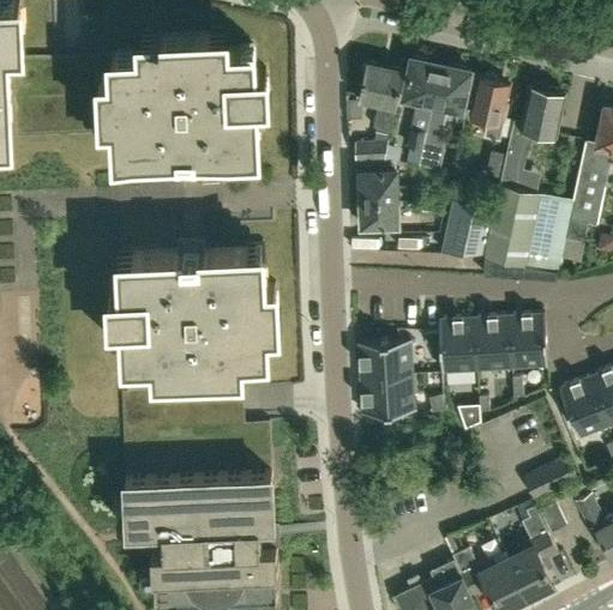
[(197,602),(276,598),(275,571),(277,571),(276,545),(271,545),(270,533),(270,523),(274,521),(272,509),(274,509),(272,483),(271,483),(271,471),(269,422),(244,423),(244,411),(242,396),(242,387),(210,390),(210,387),(209,369),(223,368),(223,372),(240,370),(239,351),(265,350),(264,326),(281,325),(281,308),(275,308),(275,285),(263,285),(262,265),(265,265),(264,245),(247,245),(247,249),(203,251),(202,213),(200,200),(200,185),(199,151),(244,149),(244,152),(260,152),(259,132),(256,132),(254,112),(266,110),(266,109),(271,109),(271,94),(265,94),(265,71),(253,71),(252,47),(226,48),(224,29),(210,30),(210,34),(160,35),(160,34),(152,34),(152,32),(140,32),(140,52),(85,54),(72,55),(55,56),(6,59),(6,47),(24,46),(24,28),(20,29),(19,1),(0,1),(0,143),(10,143),(10,138),(114,133),(115,139),(110,139),(112,156),(115,155),(116,175),(118,204),(119,217),(120,254),(116,255),(116,271),(121,271),(121,291),(109,293),(110,315),(106,315),(106,332),(112,332),(112,333),(124,332),(126,393),(120,393),(121,422),(122,450),(125,490),(124,490),(125,515),(126,515),(126,529),(151,527),(151,538),(152,551),(150,551),(151,565),(152,565),(152,577),(154,577),(155,602),(197,599),(197,602)]
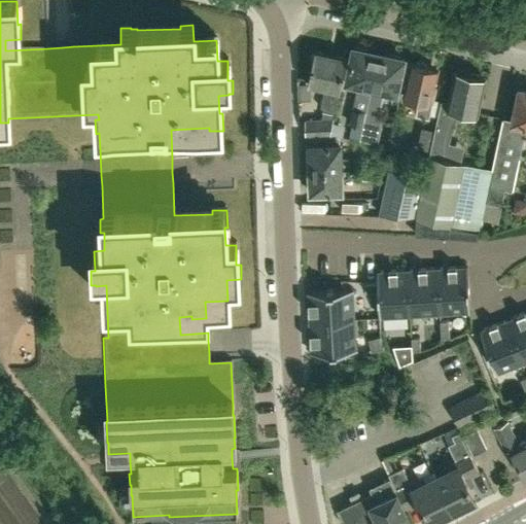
[(347,126),(361,129),(364,113),(378,55),(352,48),(345,82),(357,85),(352,110),(350,109),(347,126)]
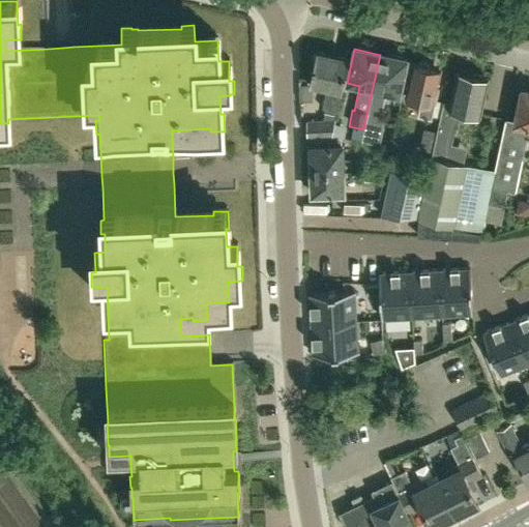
[(330,138),(335,114),(336,114),(347,61),(315,54),(309,85),(326,88),(322,111),(324,111),(322,122),(305,122),(305,141),(311,140),(330,140),(330,138)]
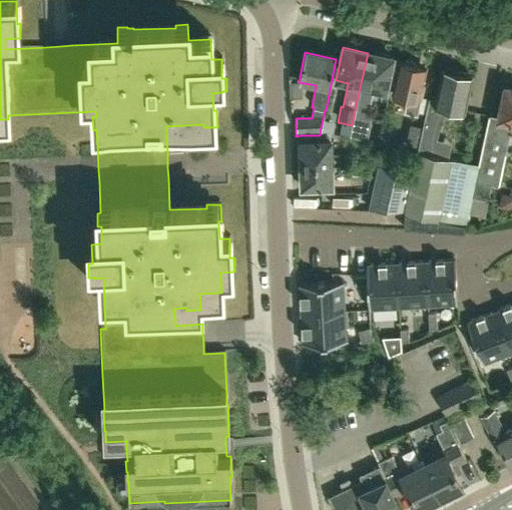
[(368,114),(368,113),(373,88),(386,91),(393,58),(368,53),(355,110),(352,125),(350,137),(358,140),(366,143),(372,115),(368,114)]
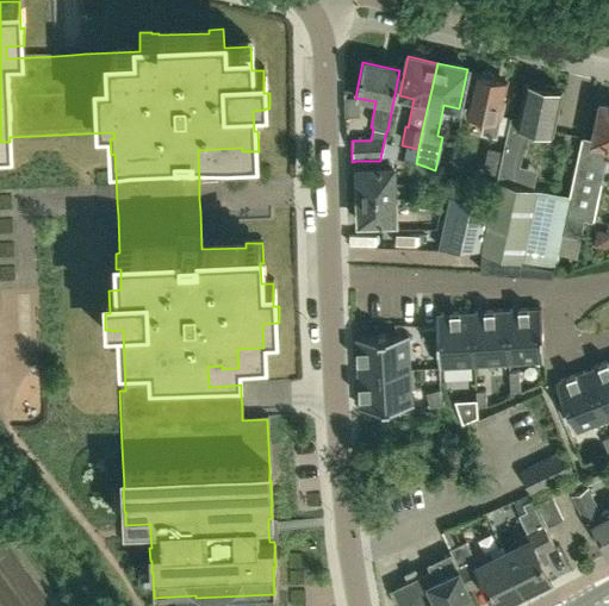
[(505,82),(476,75),(466,114),(484,118),(480,136),(495,139),(503,105),(499,105),(505,82)]
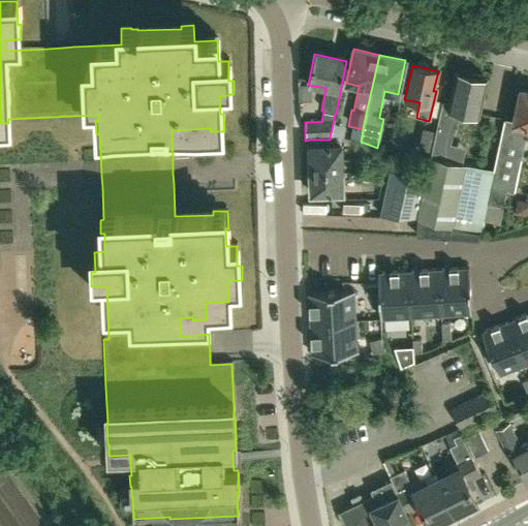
[(415,222),(414,238),(477,243),(477,241),(482,222),(486,205),(488,205),(495,173),(493,173),(445,162),(452,128),(456,129),(459,112),(477,116),(485,82),(457,75),(449,106),(440,104),(415,222)]
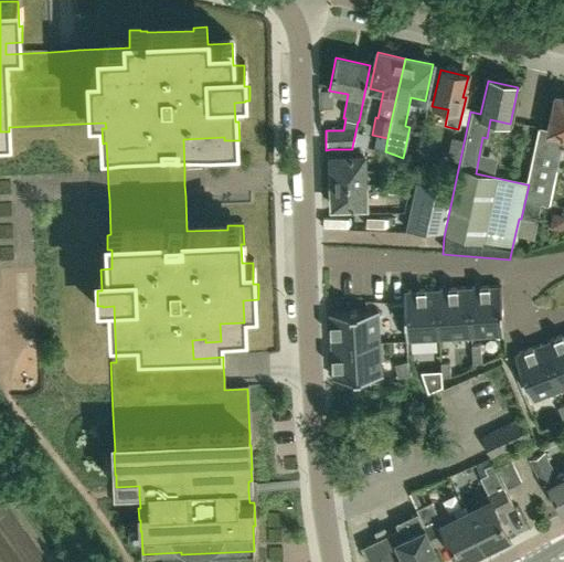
[(563,152),(563,98),(556,97),(549,131),(538,129),(527,184),(529,184),(521,219),(534,222),(539,205),(547,207),(560,151),(563,152)]
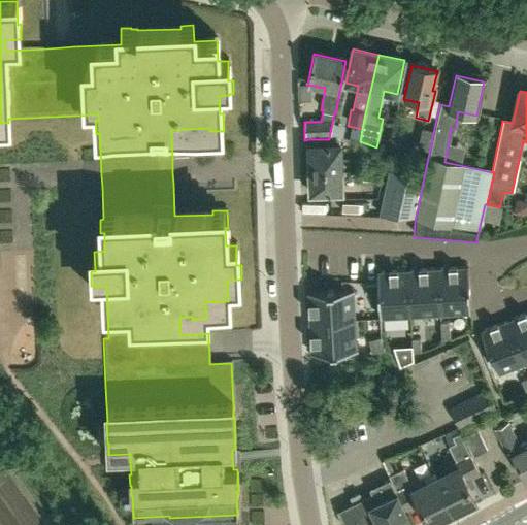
[(421,130),(416,151),(429,154),(433,133),(421,130)]
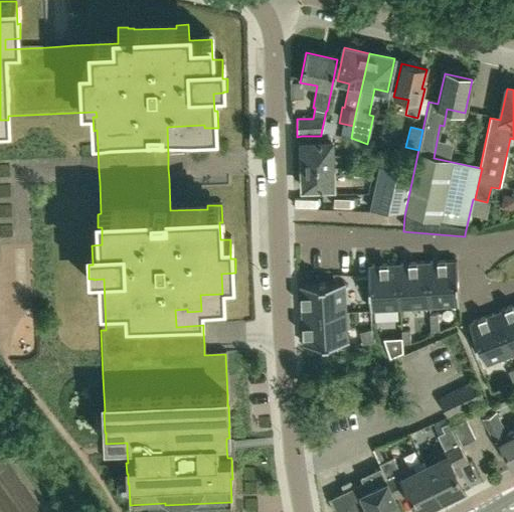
[(321,136),(302,136),(302,143),(331,143),(331,137),(321,134),(321,136)]
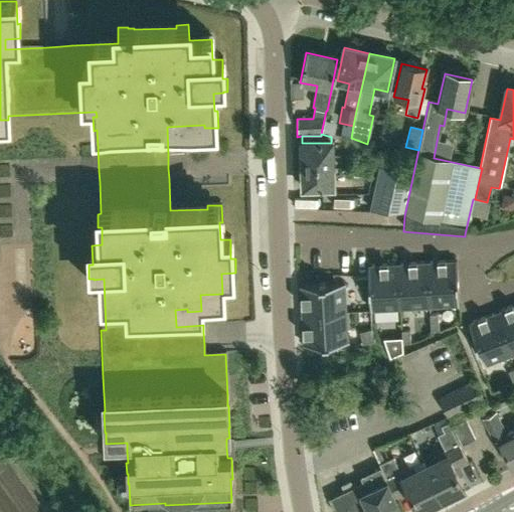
[(298,167),(340,166),(339,156),(332,156),(332,143),(331,143),(302,143),(301,143),(301,151),(298,151),(298,167)]
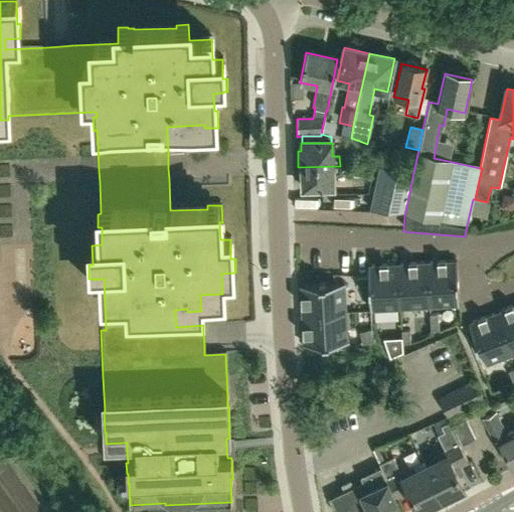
[(340,166),(298,167),(298,183),(301,183),(302,190),(333,189),(332,176),(340,176),(340,166)]
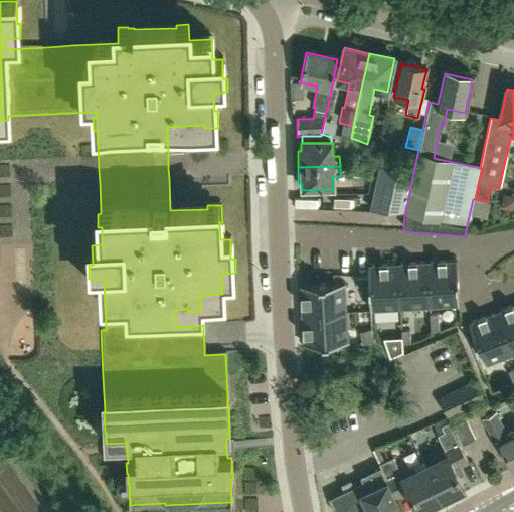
[(368,181),(369,166),(351,166),(350,168),(350,182),(368,181)]
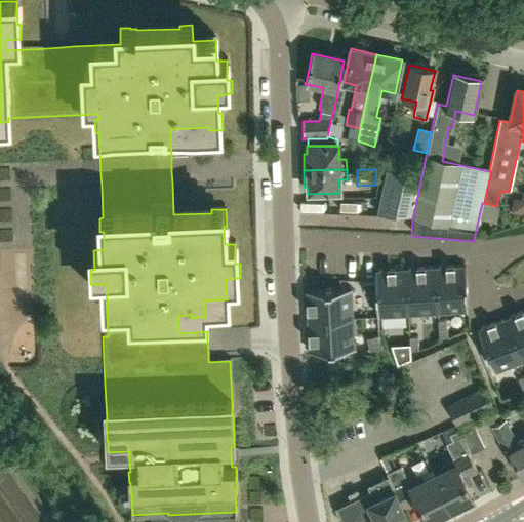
[(385,173),(375,216),(411,218),(419,181),(385,173)]
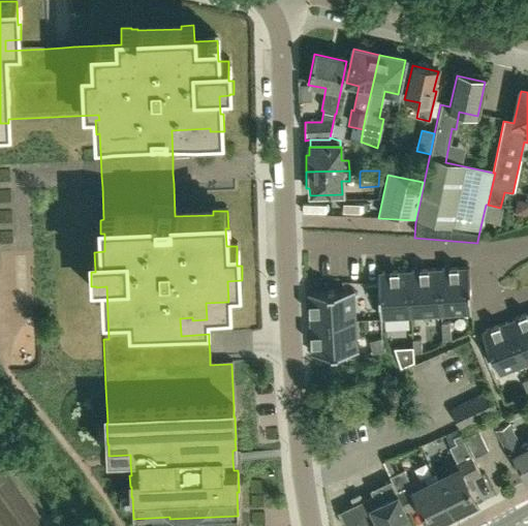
[(502,208),(500,208),(488,205),(486,205),(482,222),(498,226),(502,208)]
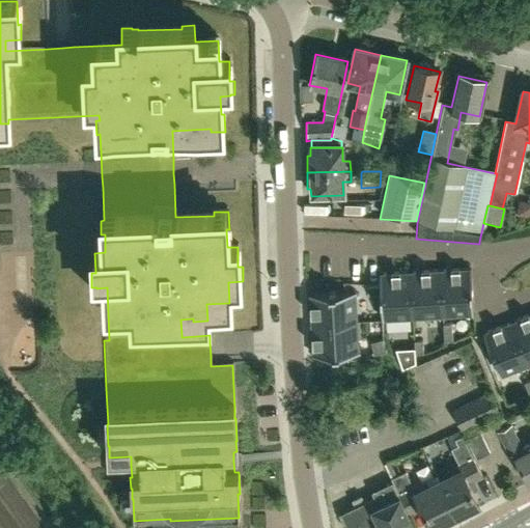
[(470,271),(439,273),(442,318),(473,316),(470,271)]
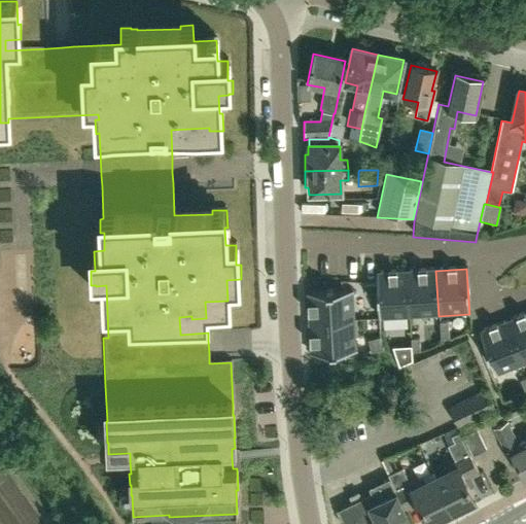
[(435,271),(407,273),(409,318),(439,316),(435,271)]
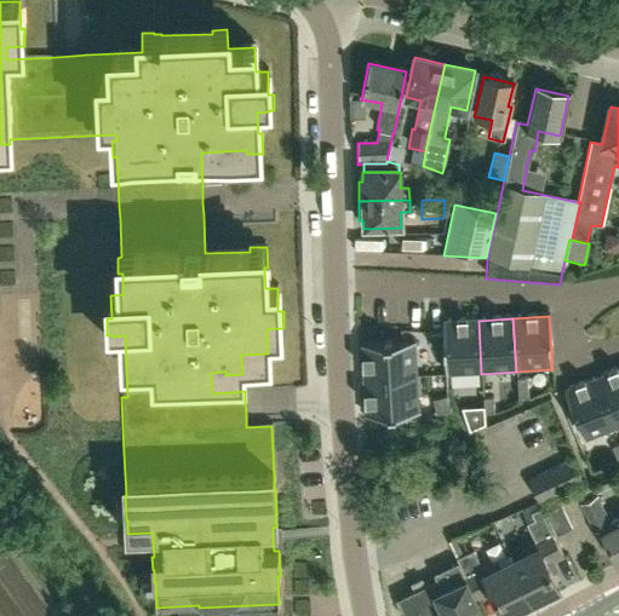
[(479,321),(442,322),(445,375),(481,374),(479,321)]
